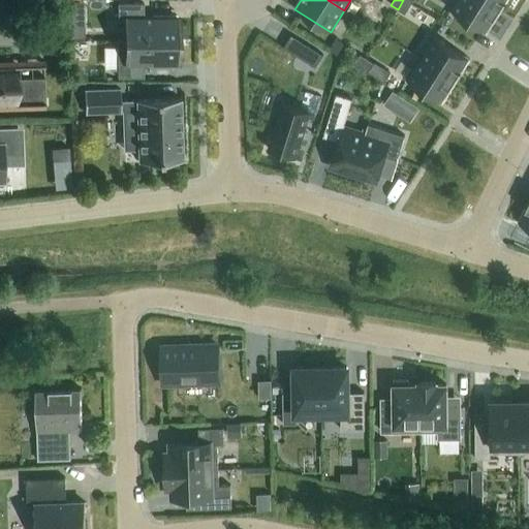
[(403,0),(398,9),(404,14),(411,4),(405,0),(403,0)]
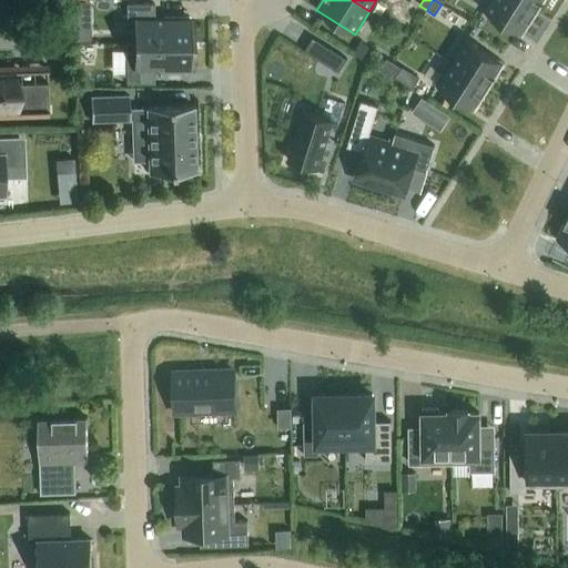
[(490,0),(484,11),(521,36),(536,12),(517,0),(490,0)]
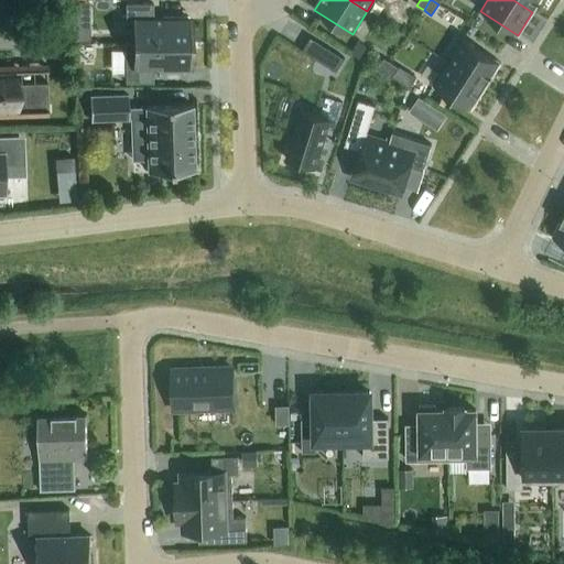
[(513,0),(532,12),(540,0),(513,0)]
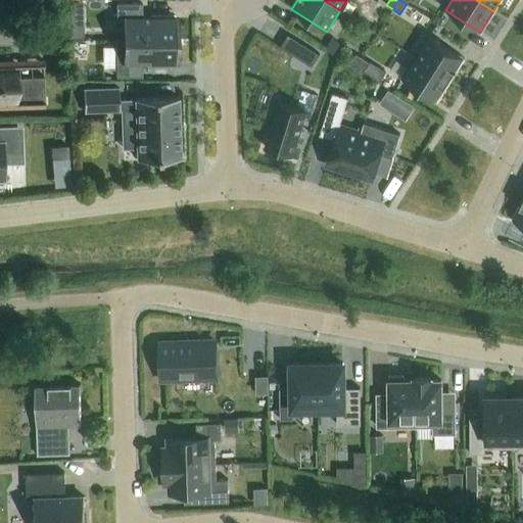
[(141,16),(141,3),(115,3),(115,16),(120,16),(120,40),(126,40),(175,40),(175,16),(141,16)]
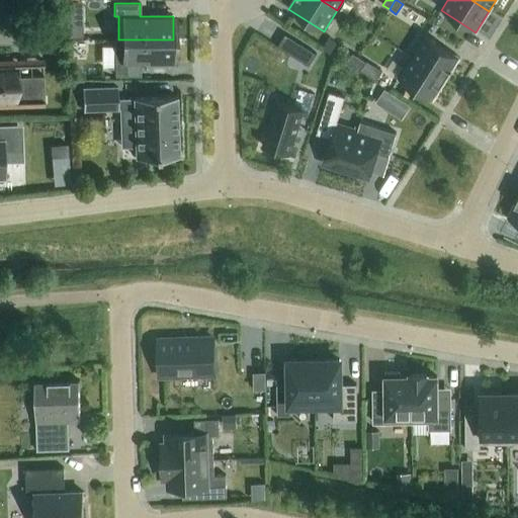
[(83,19),(71,19),(71,38),(83,38),(83,19)]
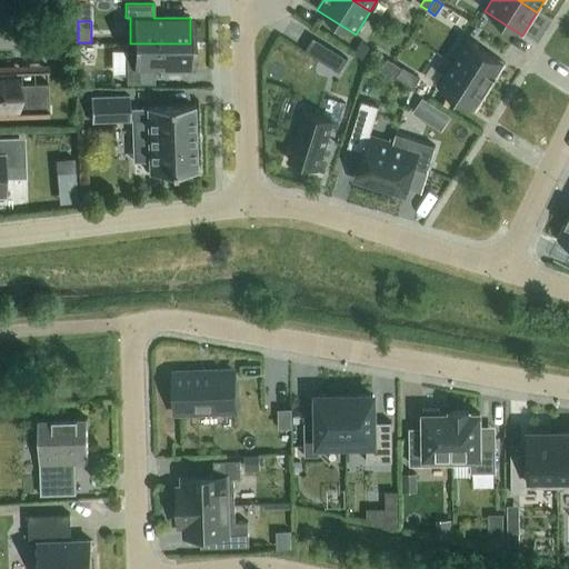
[(347,59),(312,38),(305,49),(303,51),(339,72),(339,71),(347,59)]
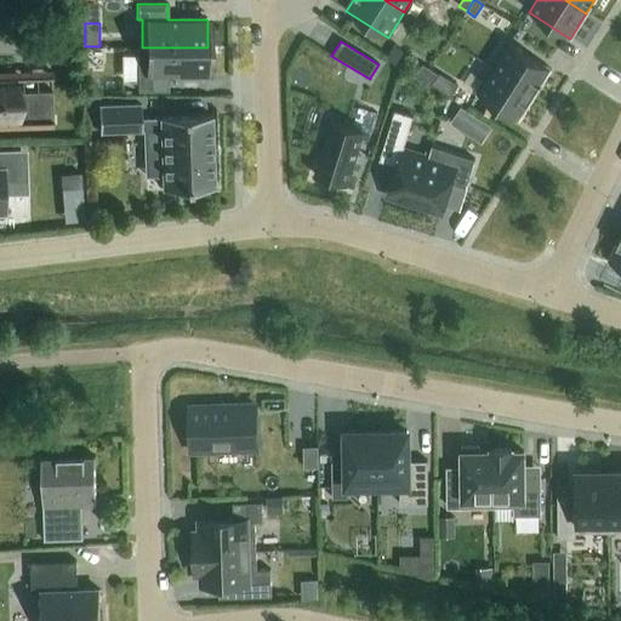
[(493,68),(535,95),(551,69),(510,43),(493,68)]
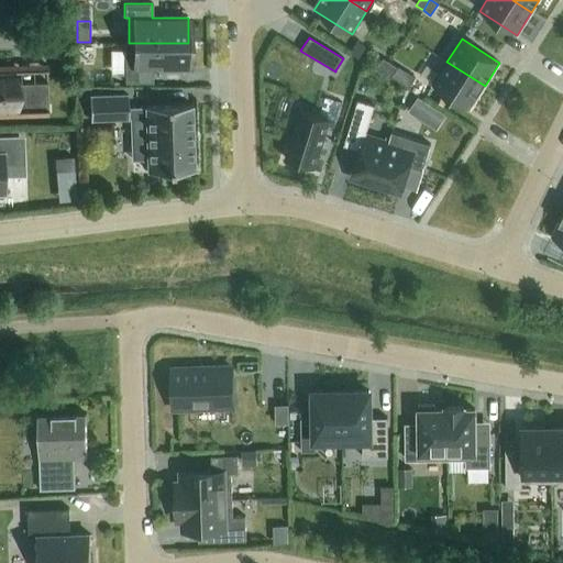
[(188,43),(135,43),(129,43),(124,43),(124,83),(152,83),(152,69),(188,69),(188,43)]
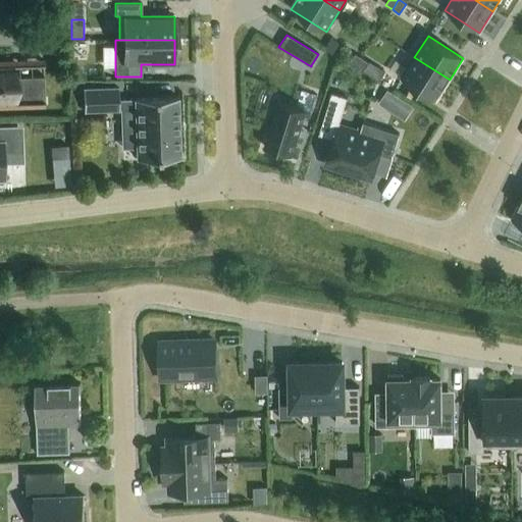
[(349,64),(355,68),(362,58),(355,53),(349,64)]
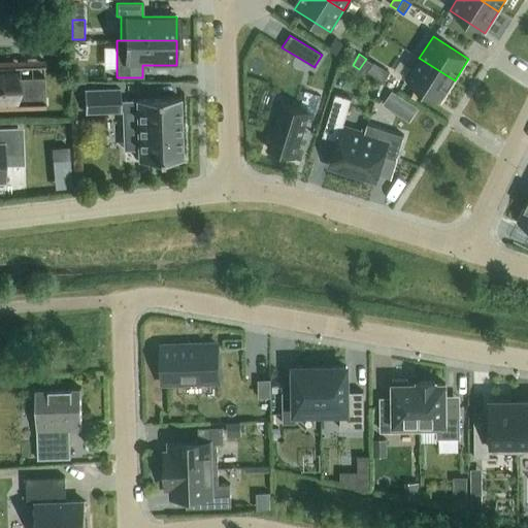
[(405,79),(440,102),(455,80),(419,58),(405,79)]
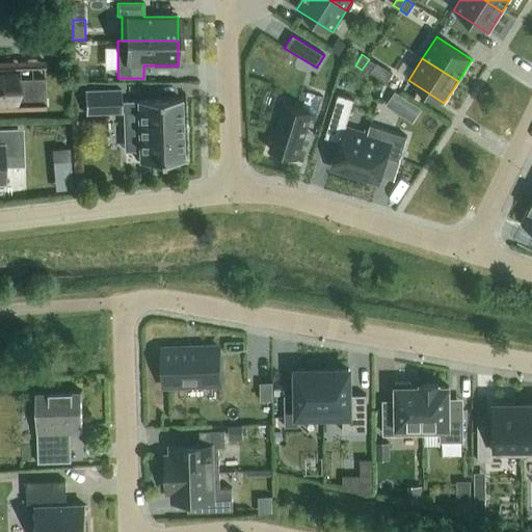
[(362,70),(369,74),(375,63),(369,59),(362,70)]
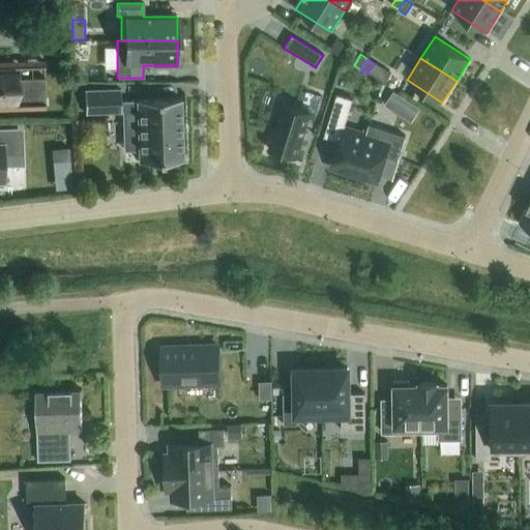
[(13,79),(13,68),(43,67),(43,62),(0,63),(0,109),(46,108),(45,78),(13,79)]
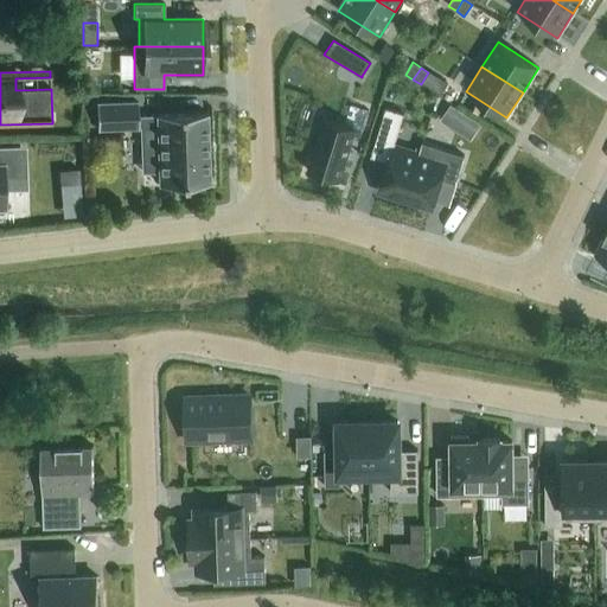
[(138,102),(96,103),(97,129),(139,128),(139,127),(157,126),(158,149),(141,151),(142,172),(158,171),(159,185),(209,184),(206,113),(157,115),(157,116),(138,117),(138,102)]
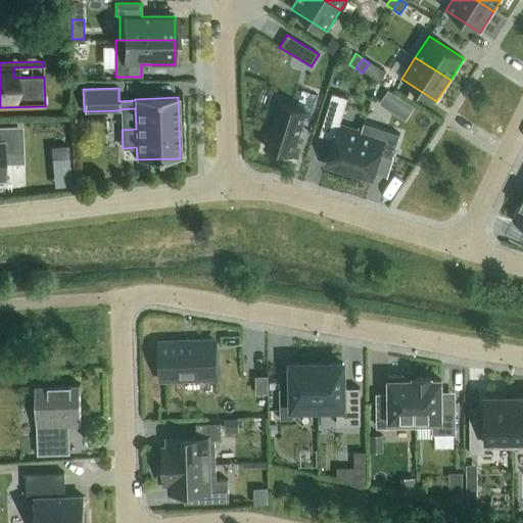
[(386,90),(379,102),(405,120),(413,107),(386,90)]
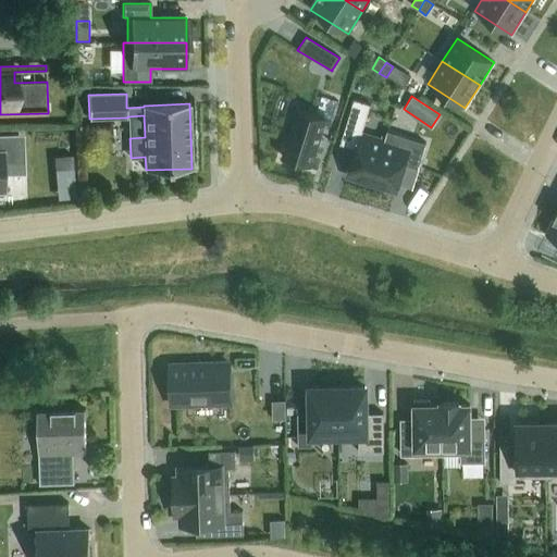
[(353,178),(371,185),(388,131),(387,131),(385,140),(361,133),(371,104),(355,99),(341,144),(356,149),(347,174),(354,175),(353,178)]
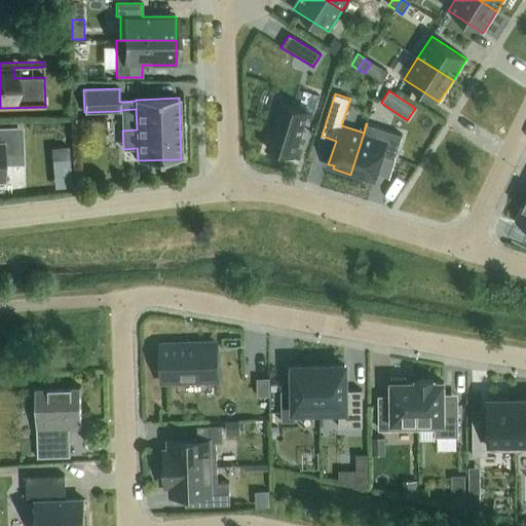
[(295,156),(309,111),(279,102),(266,148),(295,156)]
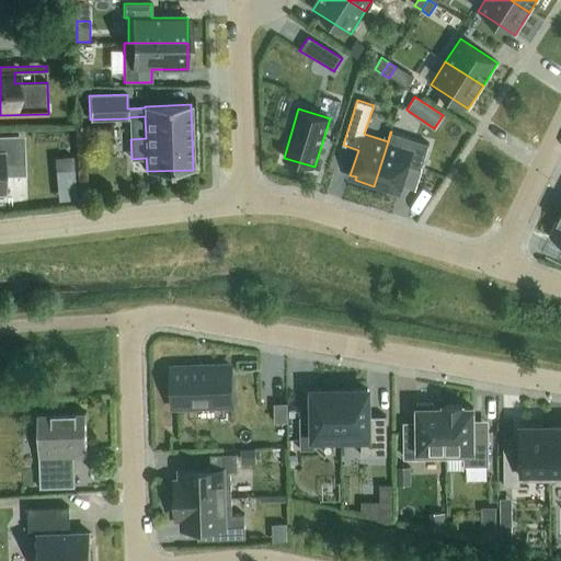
[(428,144),(391,132),(374,186),(393,192),(395,189),(400,191),(409,165),(421,169),(428,144)]
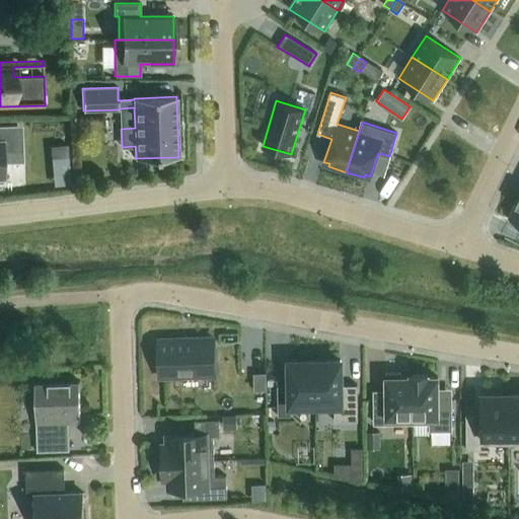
[(0,180),(4,180),(3,155),(16,154),(15,126),(0,126),(0,180)]
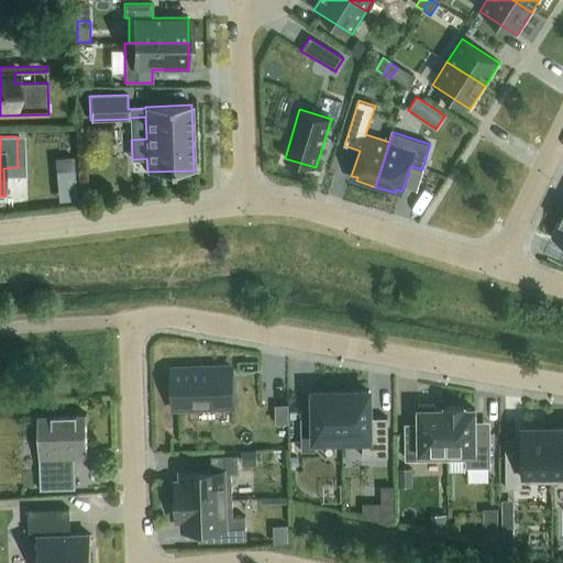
[(75,170),(74,156),(55,158),(56,172),(75,170)]
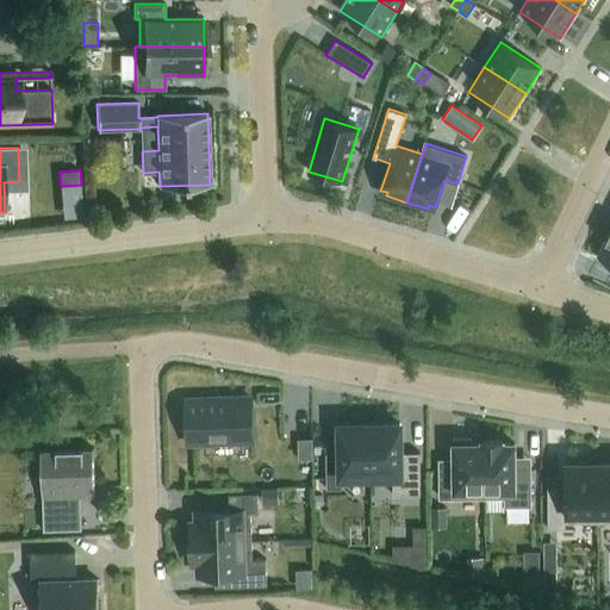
[(609,232),(598,257),(609,263),(609,232)]
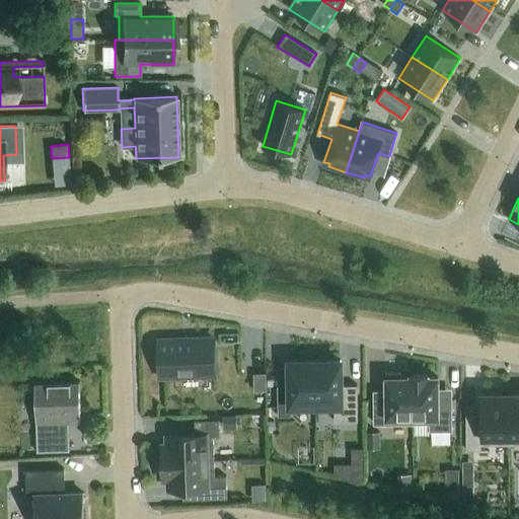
[(159,341),(160,377),(214,375),(212,339),(159,341)]
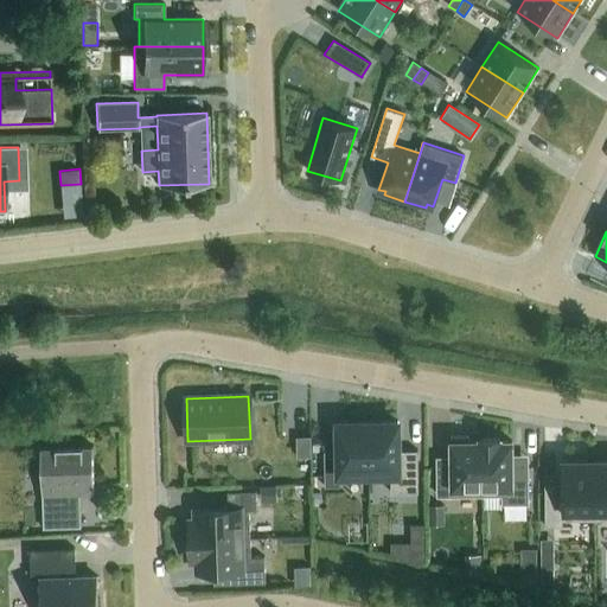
[(391,479),(391,493),(419,492),(417,451),(398,451),(398,422),(381,422),(381,419),(368,420),(368,422),(369,474),(369,479),(391,479)]
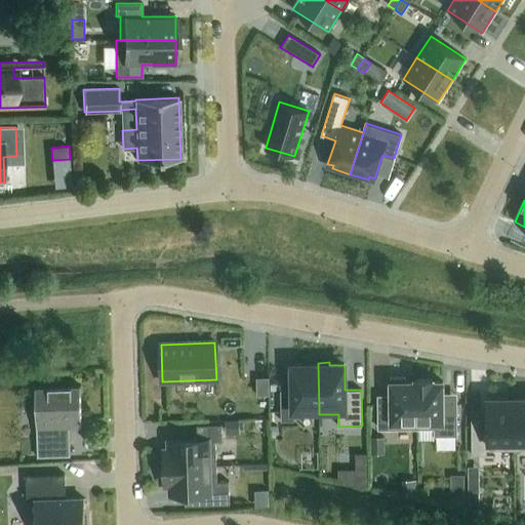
[(305,365),(305,363),(293,363),(293,391),(281,391),(281,421),(293,420),(293,410),(319,410),(318,365),(305,365)]
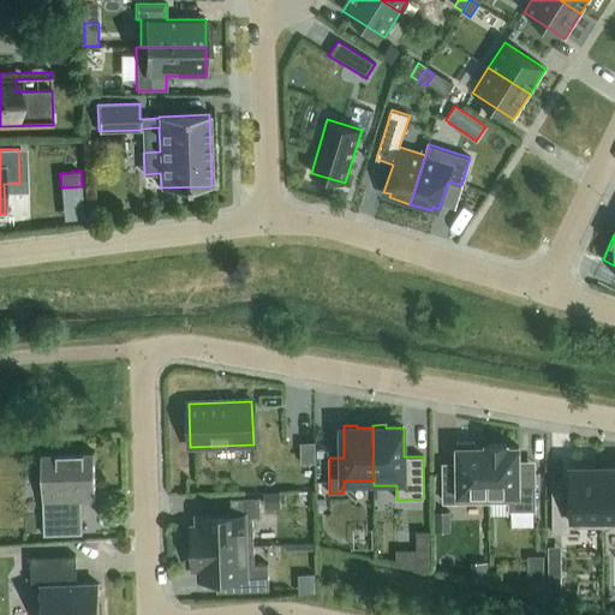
[(315,442),(299,443),(300,464),(315,463),(315,442)]
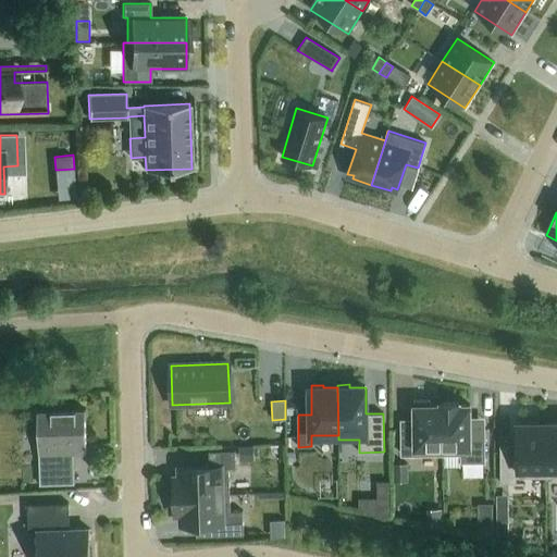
[(442,454),(442,405),(431,405),(431,400),(413,400),(413,417),(415,417),(415,431),(401,431),(401,455),(442,454)]
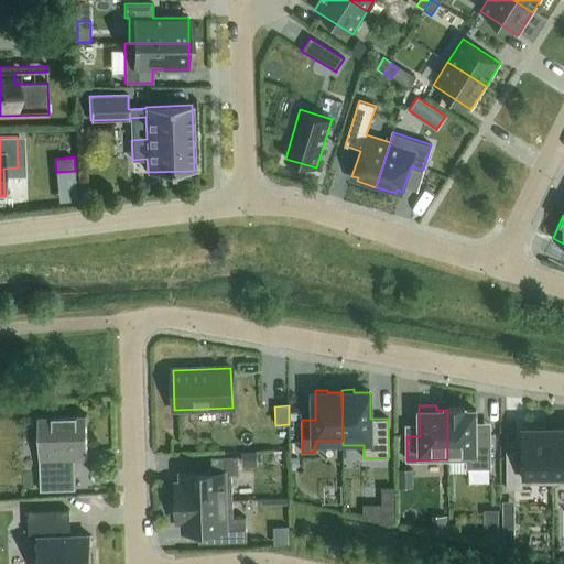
[(447,459),(467,459),(468,467),(490,467),(489,431),(476,431),(475,410),(465,410),(465,408),(447,409),(447,410),(447,459)]
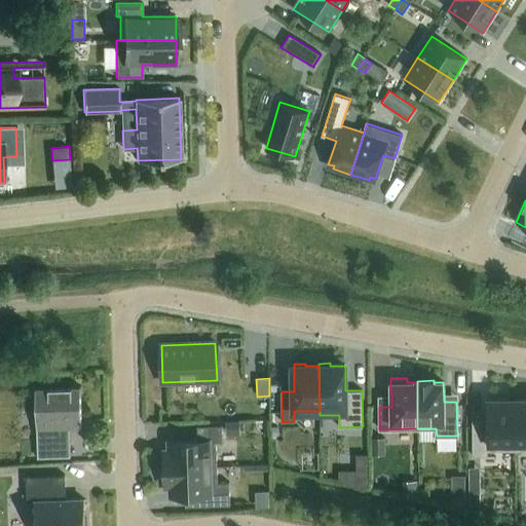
[(70,419),(81,419),(80,386),(35,388),(37,458),(71,457),(70,419)]
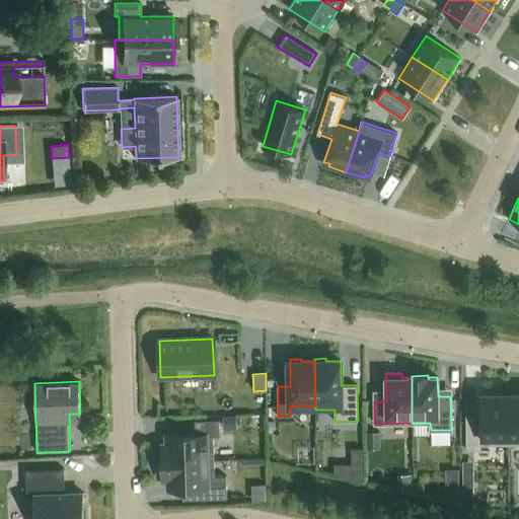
[(480,445),(509,445),(508,394),(505,394),(505,392),(484,392),(484,414),(468,415),(468,450),(480,450),(480,445)]
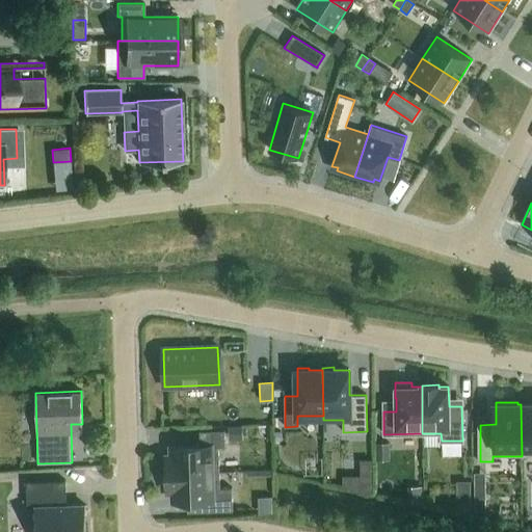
[(531,403),(521,404),(522,456),(531,456),(531,403)]
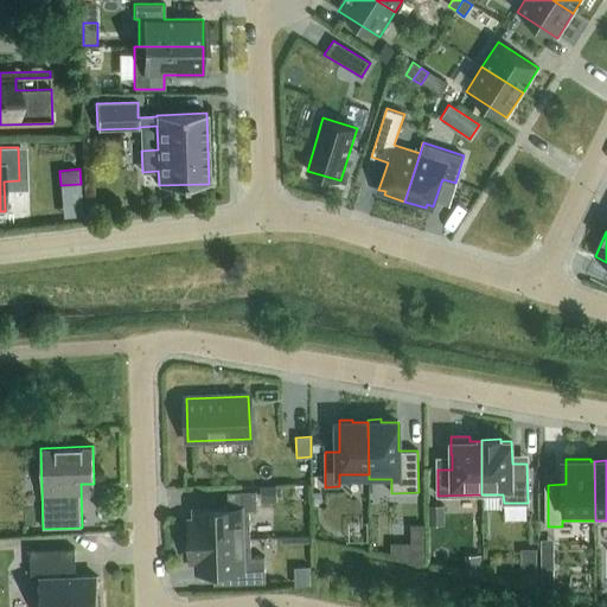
[(191,541),(250,538),(249,510),(256,509),(256,491),(228,492),(228,509),(195,510),(195,519),(190,519),(191,541)]
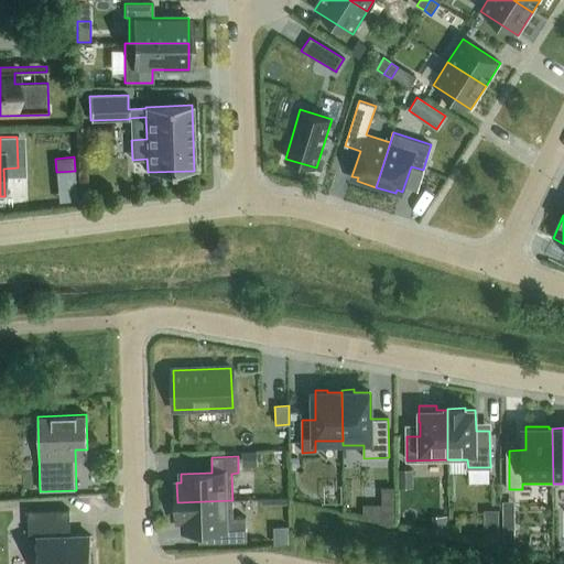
[(234,518),(232,500),(177,502),(176,502),(177,522),(182,522),(183,530),(218,530),(219,543),(247,542),(246,517),(234,518)]
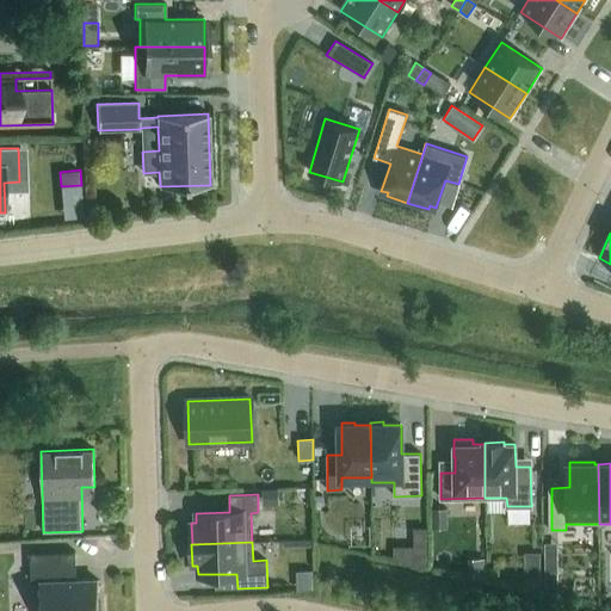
[(75,553),(30,554),(31,584),(41,584),(41,610),(98,610),(98,580),(76,581),(75,553)]
